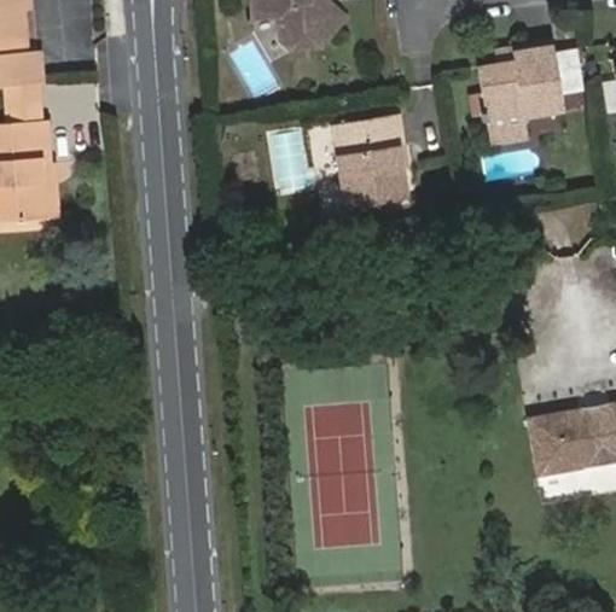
[(0,81),(5,81),(38,80),(41,80),(39,48),(25,48),(22,6),(29,5),(29,0),(0,0),(0,81)]
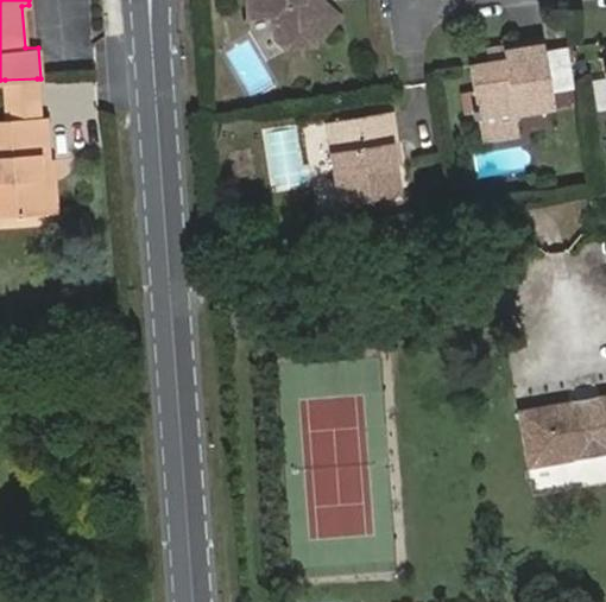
[(245,0),(246,13),(257,13),(256,0),(245,0)]
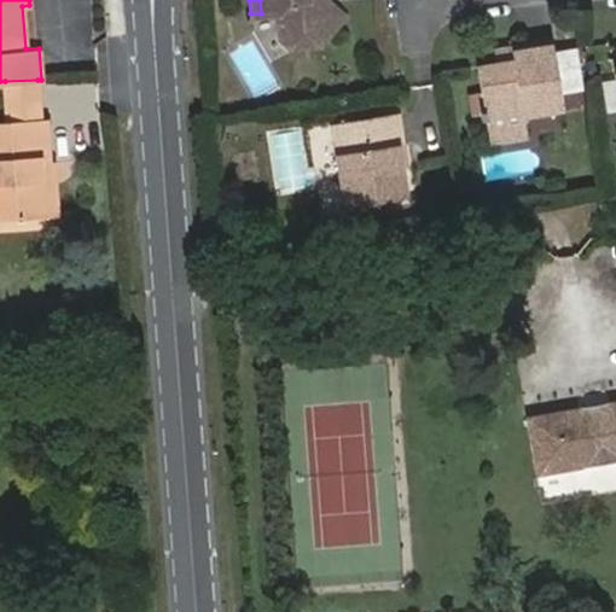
[(260,0),(261,13),(274,13),(275,34),(288,46),(318,44),(325,34),(325,0),(260,0)]
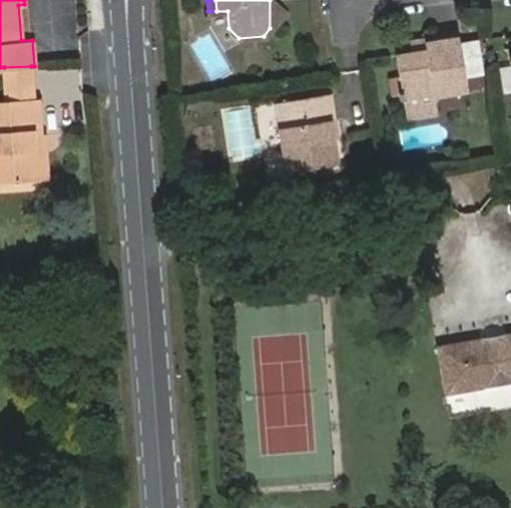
[(284,12),(271,0),(270,0),(270,28),(284,12)]
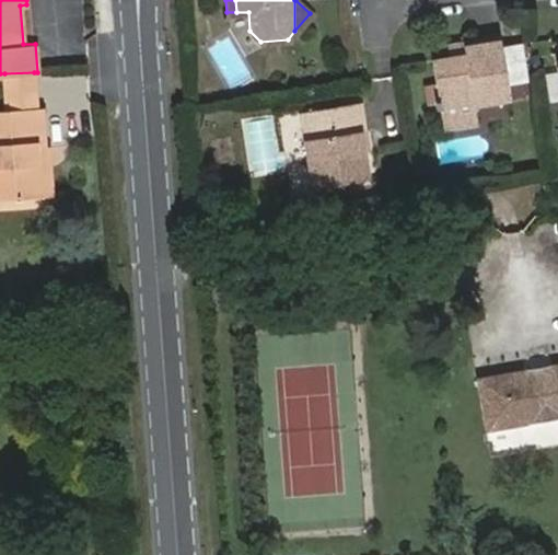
[(464,46),(502,39),(501,38),(501,34),(446,44),(449,56),(465,53),(464,46)]
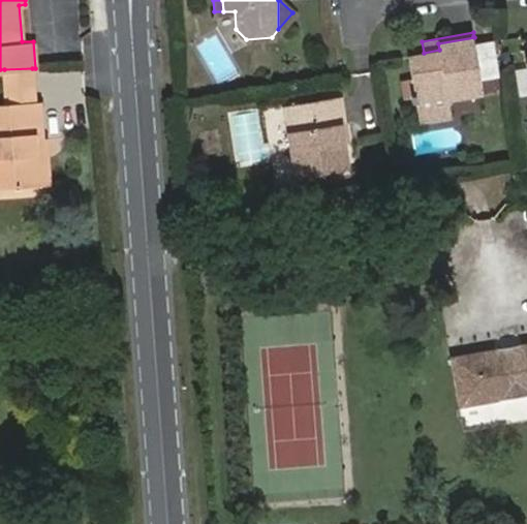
[(417,110),(451,103),(450,98),(451,97),(483,92),(474,44),(474,37),(438,43),(439,50),(424,53),(408,56),(417,110)]
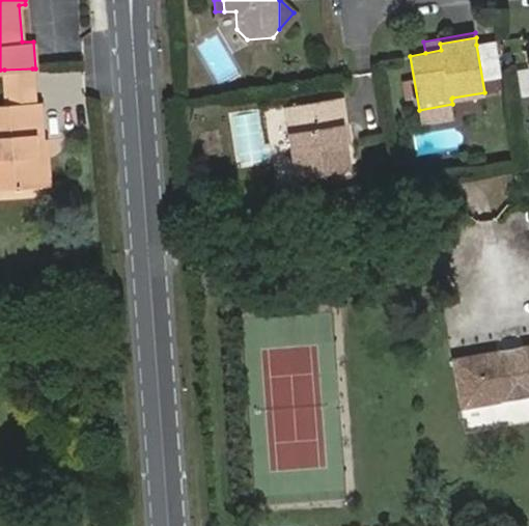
[(4,70),(6,101),(33,100),(32,68),(4,70)]
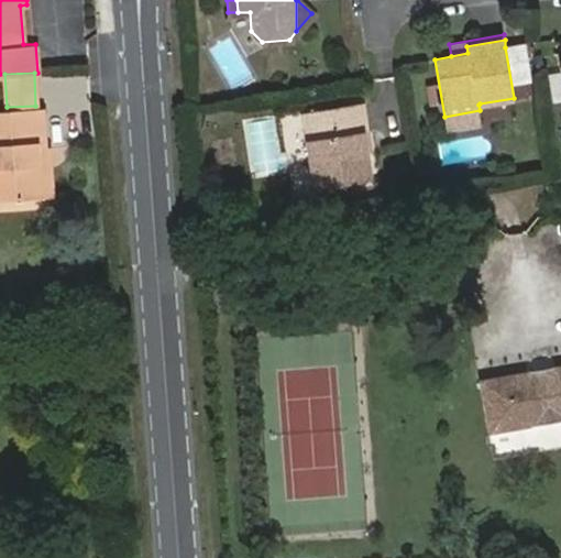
[(0,192),(14,192),(15,196),(42,194),(39,145),(35,106),(7,107),(0,107),(0,192)]
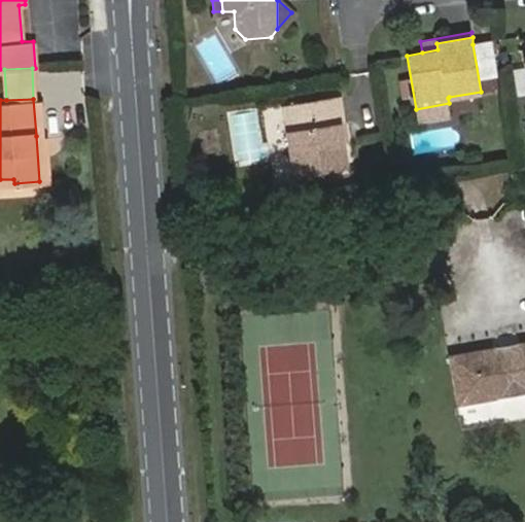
[(351,172),(348,146),(346,128),(349,127),(345,99),(287,108),(302,181),(312,179),(311,182),(317,181),(318,178),(351,172)]
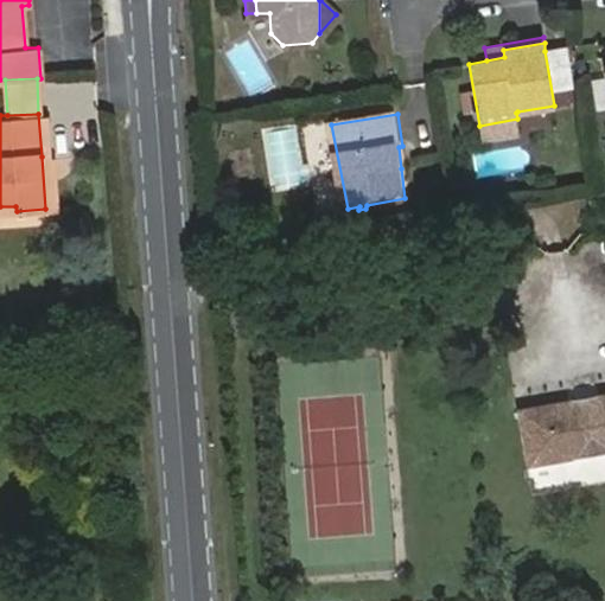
[(520,132),(517,119),(479,126),(482,139),(520,132)]
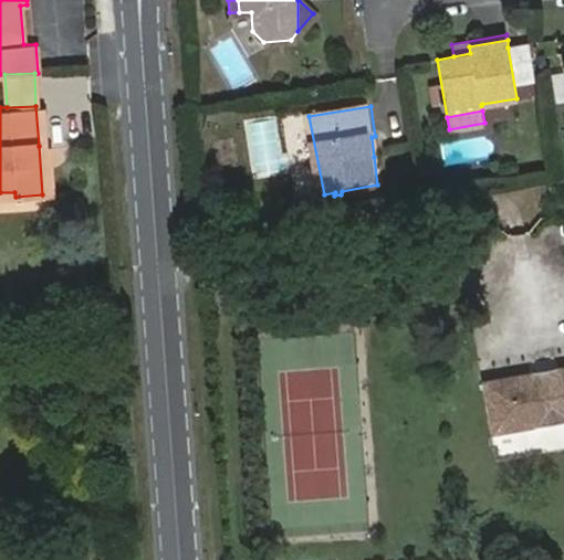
[(50,146),(39,146),(42,194),(53,193),(50,146)]
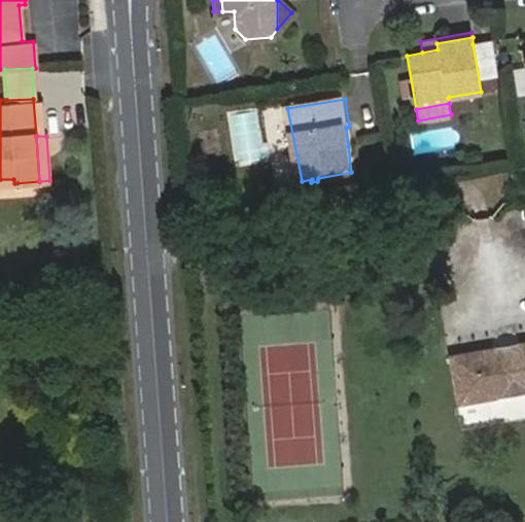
[(524,345),(451,356),(459,406),(524,394),(524,345)]
